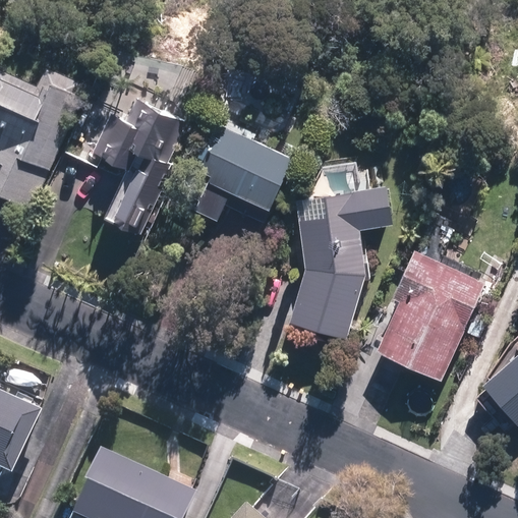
[(0,194),(32,209),(80,98),(44,81),(37,99),(0,82),(0,194)]
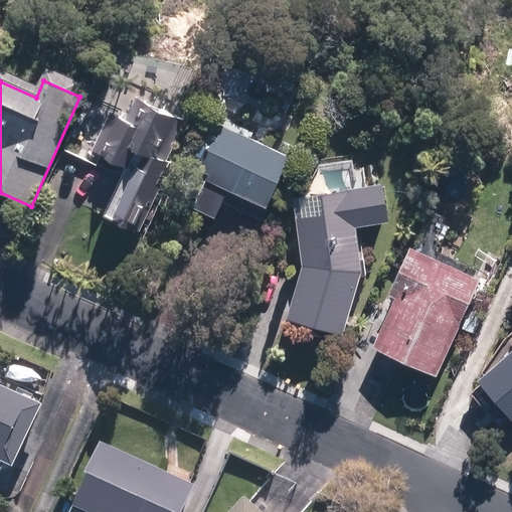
[(140,97),(129,121),(115,115),(98,157),(125,168),(133,148),(164,161),(184,115),(140,97)]
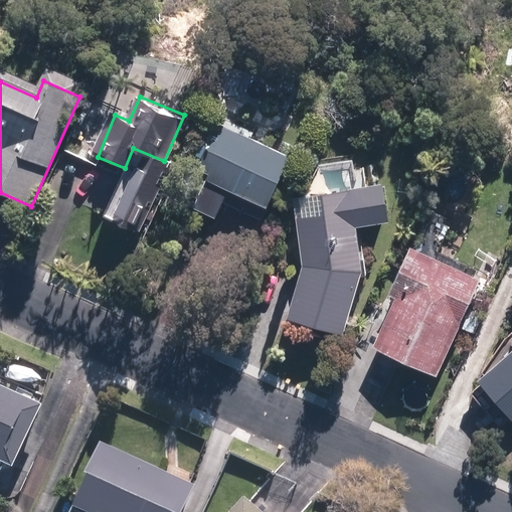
[(291,160),(214,123),(179,192),(195,200),(190,209),(213,220),(227,193),(265,211),(291,160)]
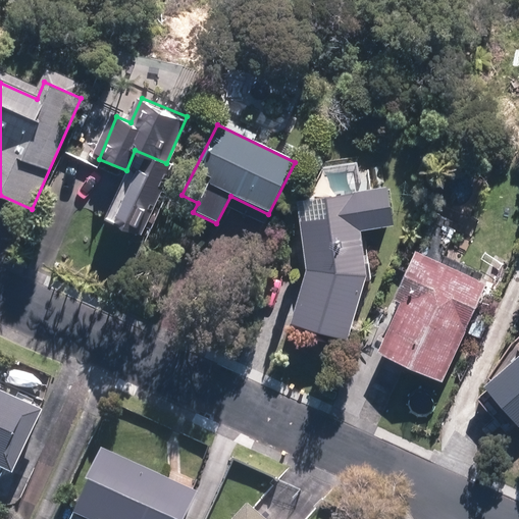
[(297,201),(307,271),(290,323),(345,341),(366,277),(360,230),(390,226),(384,189),(297,201)]
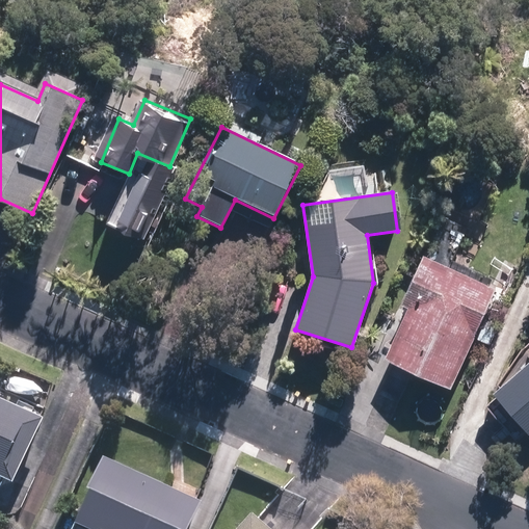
[(494,291),(423,258),(399,307),(407,310),(384,360),(448,390),(494,291)]
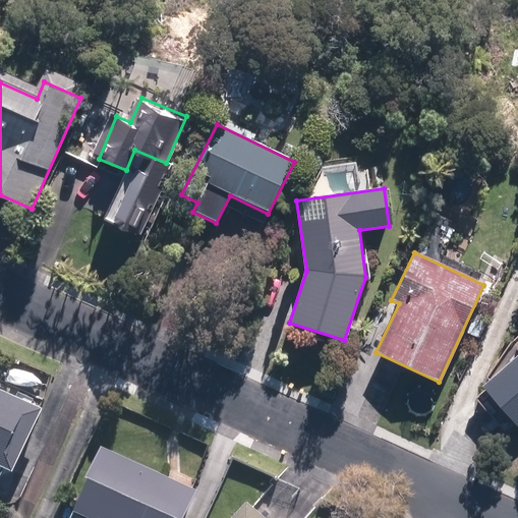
[(485,404),(494,398),(517,424),(517,348),(516,346),(469,384),(485,404)]
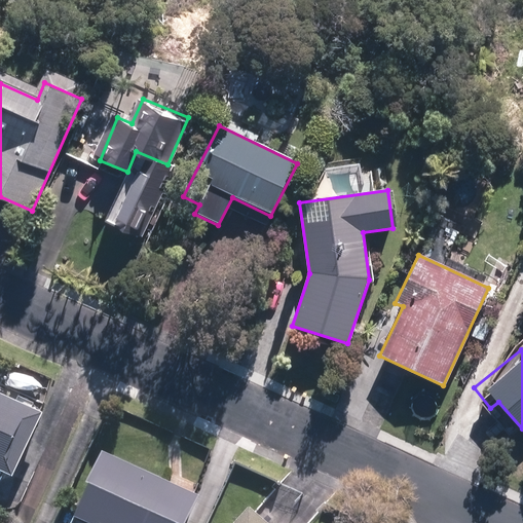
[(40,411),(0,393),(0,473),(11,478),(40,411)]
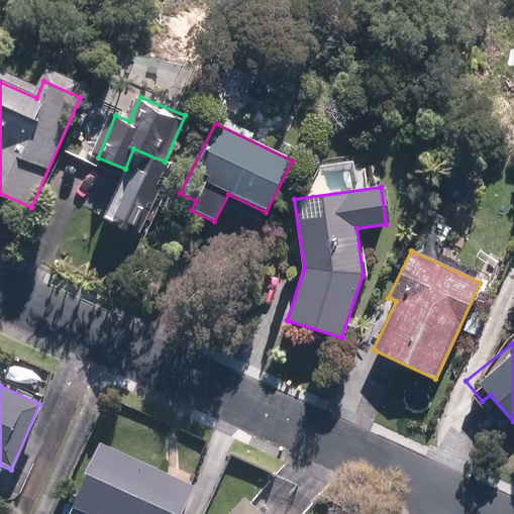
[(176,513),(191,483),(99,441),(66,513),(176,513)]
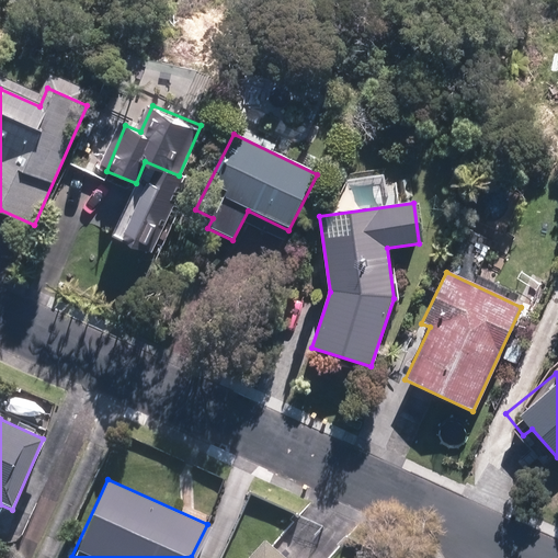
[(284,557),(264,539),(247,557),(284,557)]
